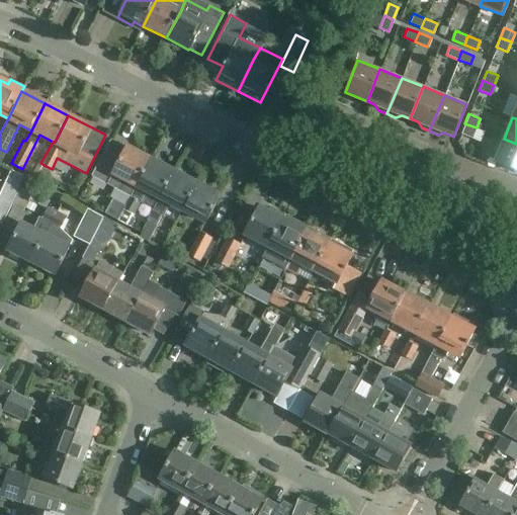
[(477,127),(464,123),(461,133),(472,138),(477,127)]
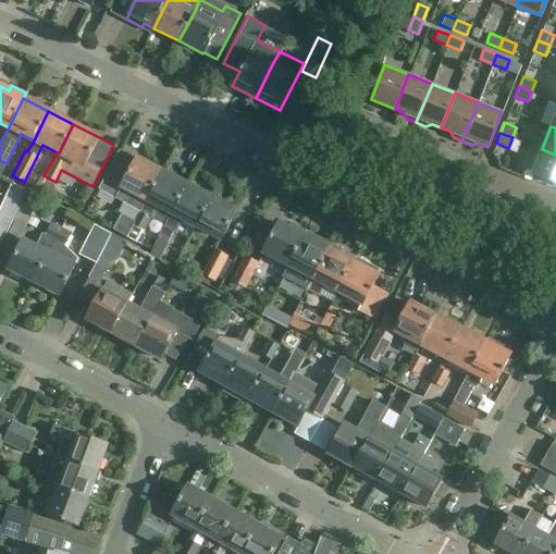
[(140,211),(161,171),(136,158),(136,159),(118,149),(97,188),(127,205),(140,211)]
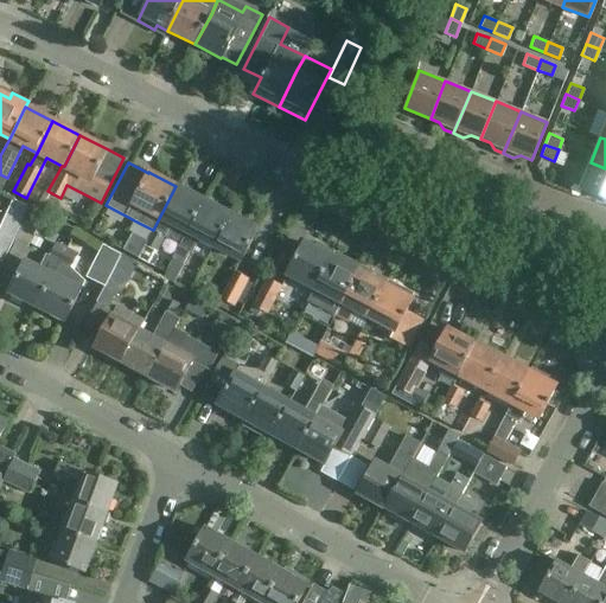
[(605,168),(591,162),(580,188),(605,198),(605,168)]
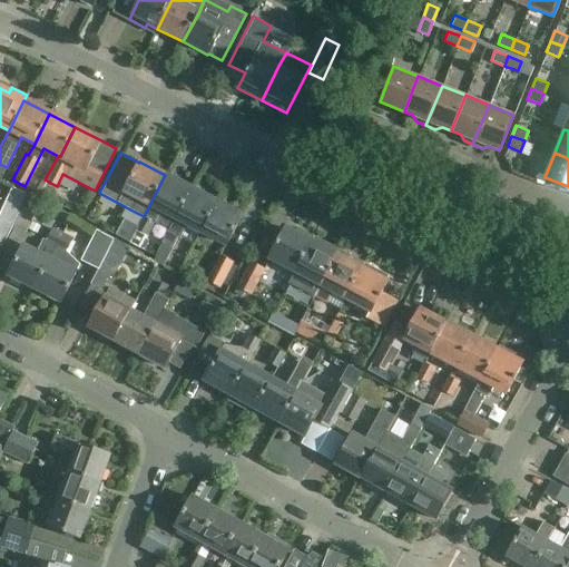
[(162,211),(174,217),(175,217),(190,188),(165,175),(144,216),(153,221),(155,223),(162,211)]
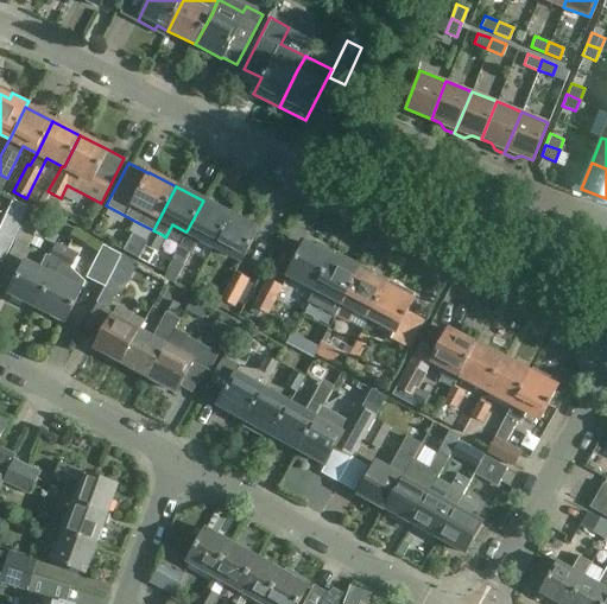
[(0,266),(1,265),(24,220),(23,218),(29,205),(11,197),(0,221),(0,266)]
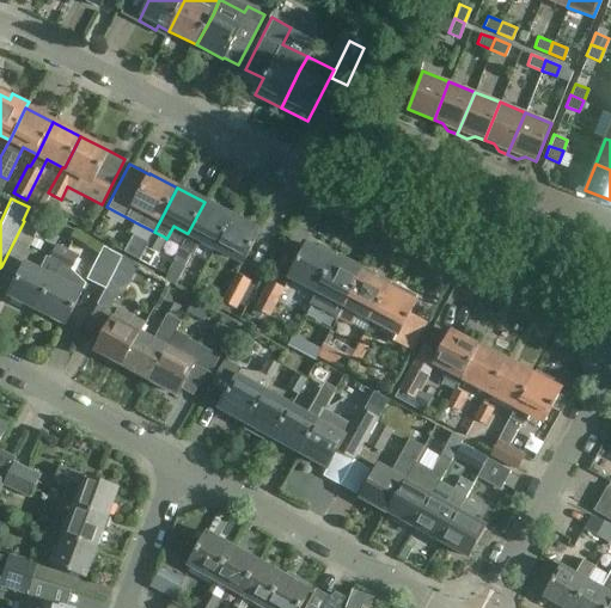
[(232,217),(205,202),(188,233),(187,233),(179,245),(173,258),(184,264),(191,251),(194,252),(194,251),(200,240),(213,246),(215,247),(232,217)]
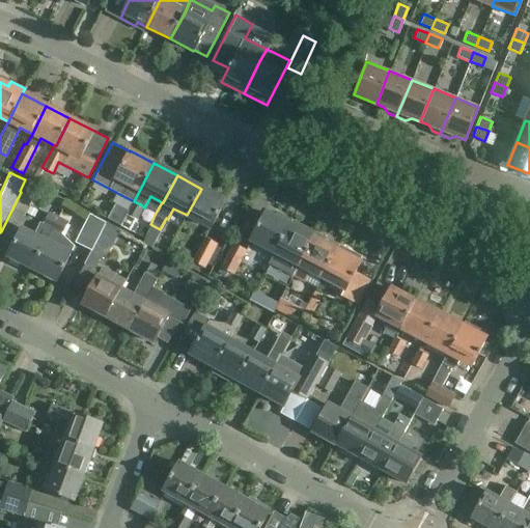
[(201,189),(187,215),(211,228),(225,201),(201,189)]
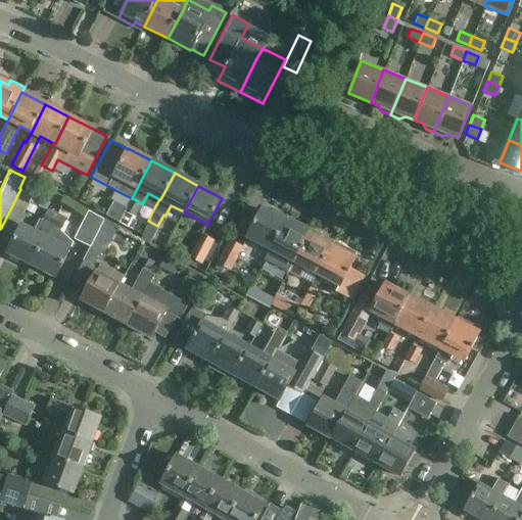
[(32,265),(57,211),(47,207),(41,220),(39,219),(33,232),(20,226),(27,213),(24,210),(31,194),(20,189),(1,228),(16,235),(7,252),(32,265)]
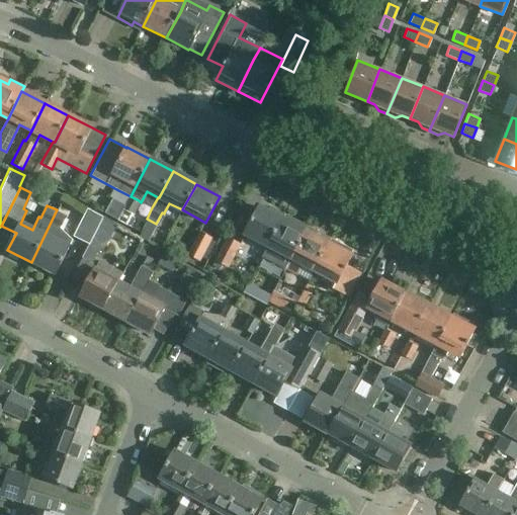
[(139,200),(131,196),(123,208),(132,212),(139,200)]
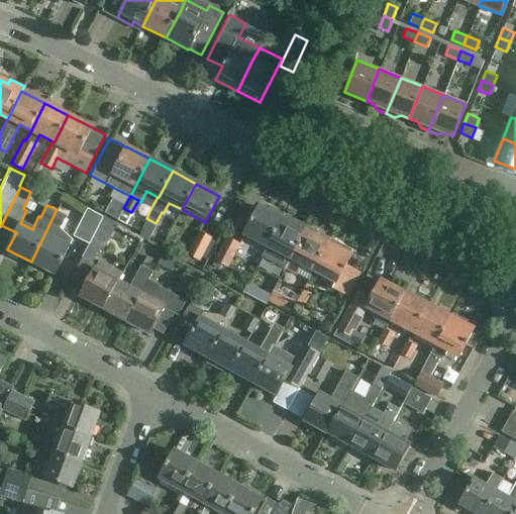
[(72,233),(89,242),(103,216),(87,207),(72,233)]
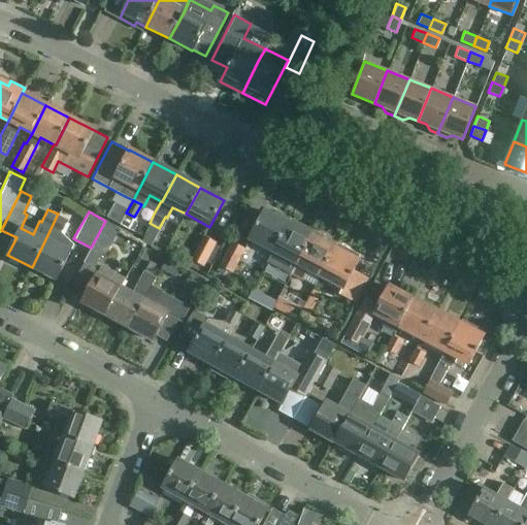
[(250,238),(273,251),(288,224),(290,219),(276,211),(273,217),(264,211),(250,238)]
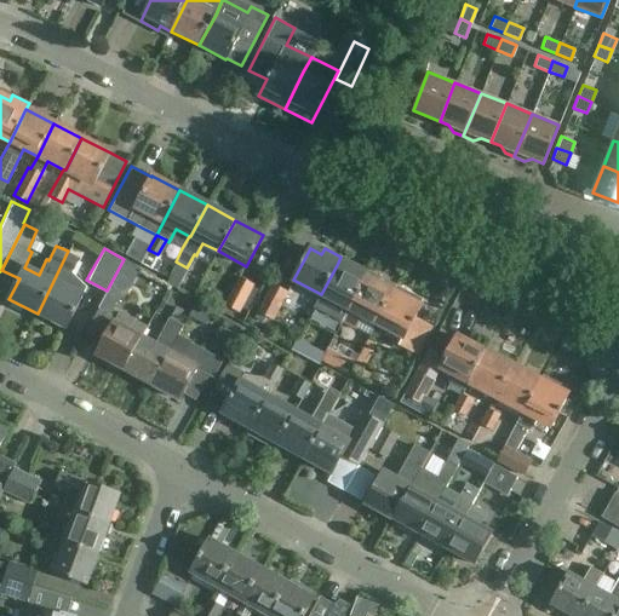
[(148,249),(142,263),(152,268),(158,254),(148,249)]
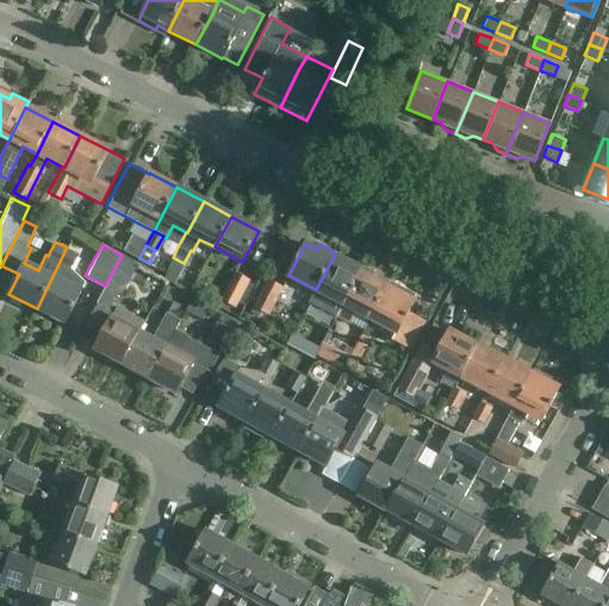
[(67,247),(37,308),(64,322),(85,281),(70,268),(78,252),(67,247)]
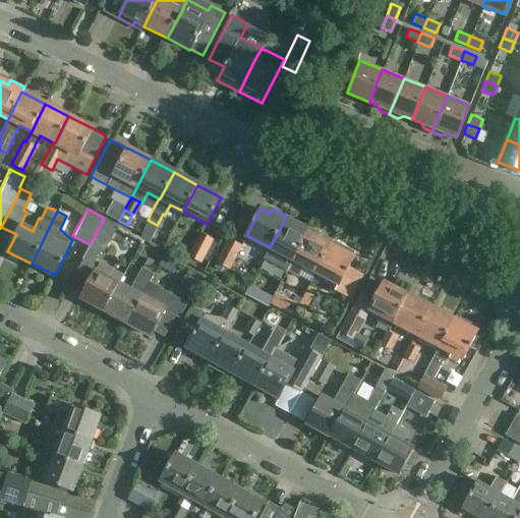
[(123,272),(129,261),(141,237),(104,218),(90,244),(71,279),(87,287),(80,298),(104,310),(118,284),(96,272),(99,265),(92,261),(98,248),(118,259),(113,267),(123,272)]
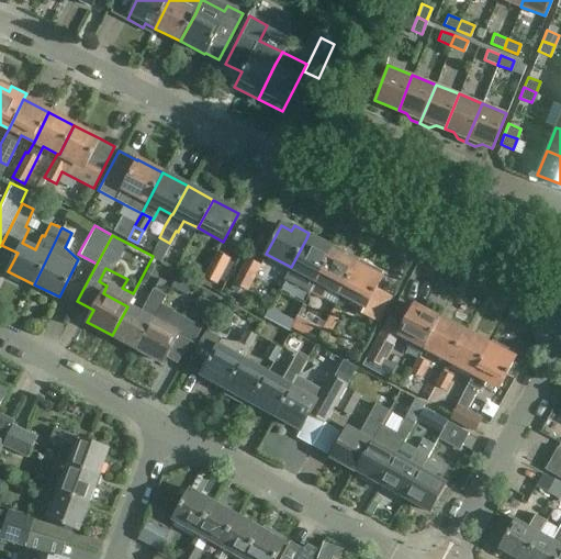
[(306,238),(291,267),(315,280),(332,252),(306,238)]
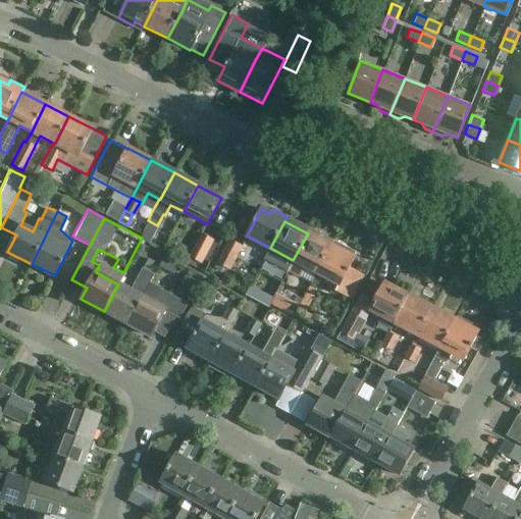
[(188,255),(201,262),(213,239),(200,231),(188,255)]
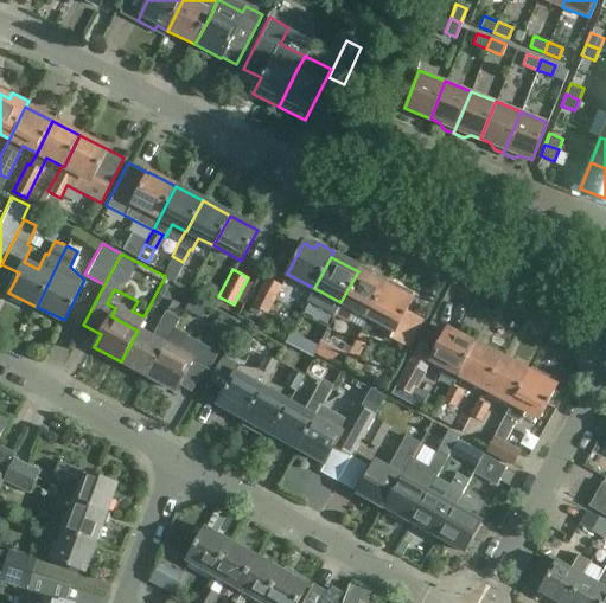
[(368,316),(386,286),(388,280),(371,270),(368,276),(358,271),(340,302),(335,314),(348,321),(355,309),(368,316)]
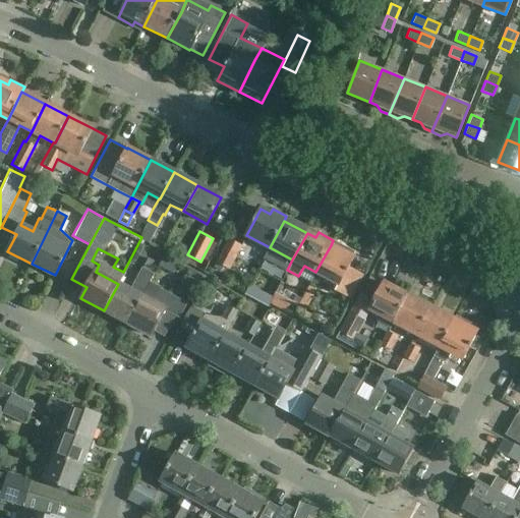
[(227,237),(212,266),(221,271),(224,265),(229,268),(241,244),(227,237)]
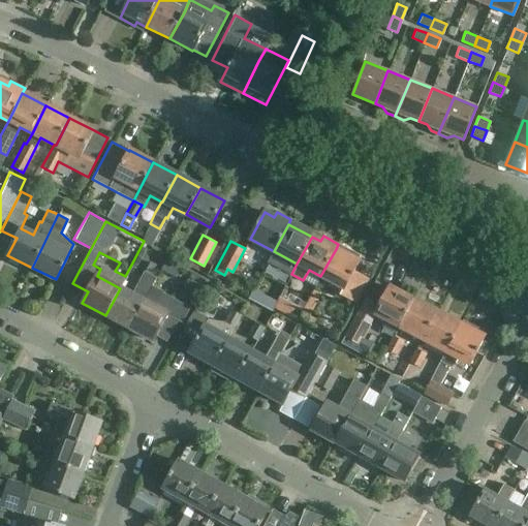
[(320,276),(345,288),(359,261),(358,260),(361,255),(348,248),(345,254),(336,249),(320,276)]
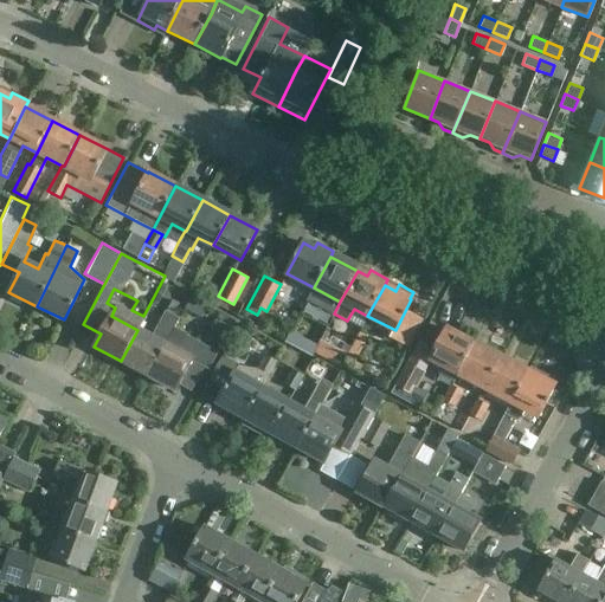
[(148,375),(165,344),(179,317),(165,309),(149,336),(137,330),(121,361),(148,375)]
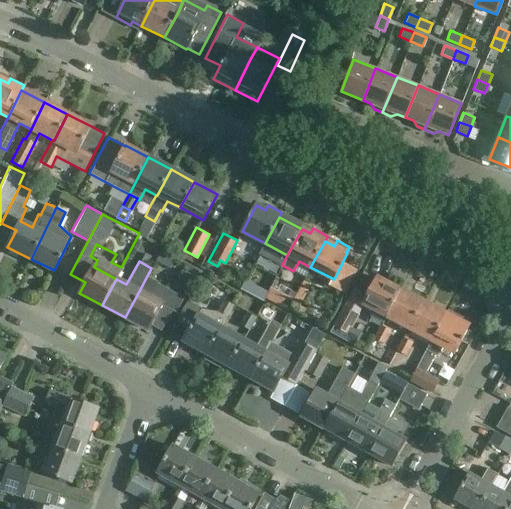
[(187,265),(181,275),(192,281),(198,271),(187,265)]
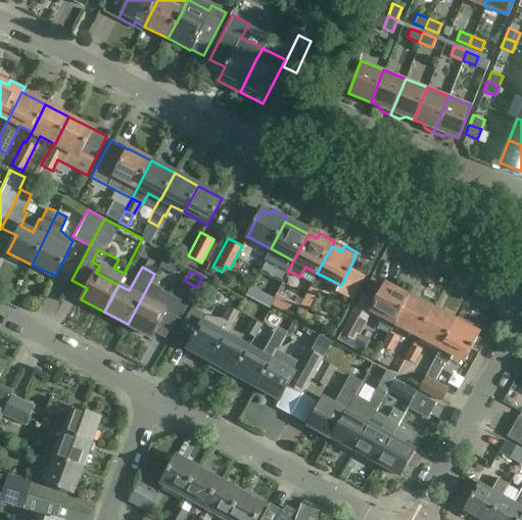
[(269,305),(270,303),(274,297),(250,284),(245,293),(269,305)]
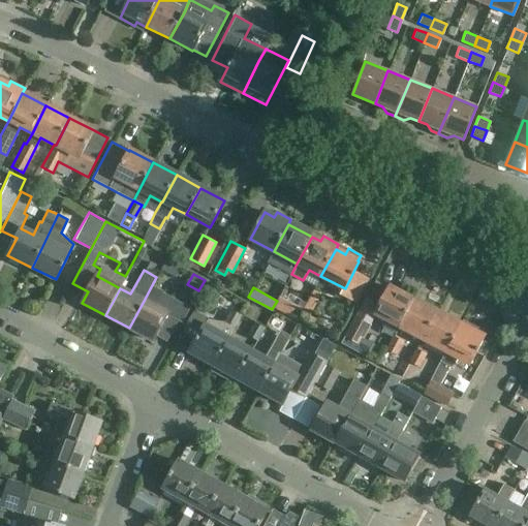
[(399,328),(413,301),(389,288),(375,314),(384,319),(381,326),(396,333),(399,328)]
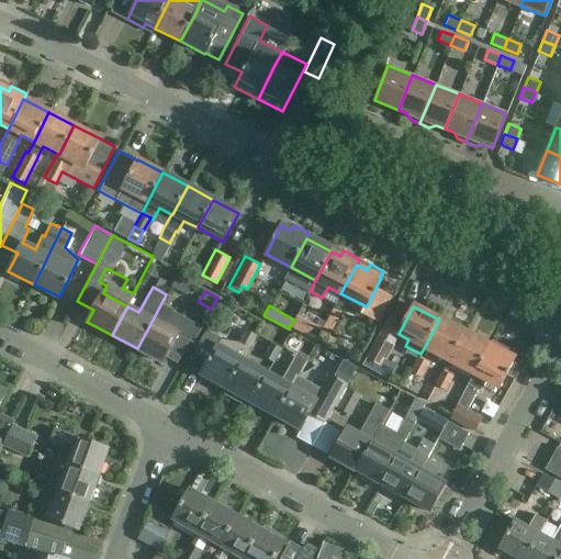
[(333,308),(326,321),(321,330),(328,334),(340,311),(333,308)]
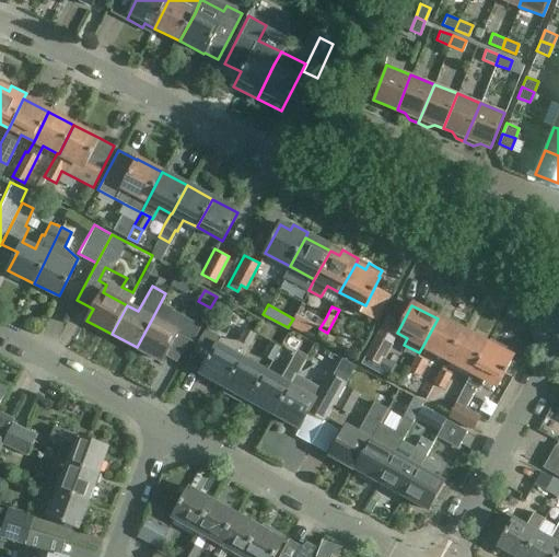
[(152,318),(137,347),(162,360),(164,355),(176,360),(187,338),(191,340),(200,324),(171,309),(163,324),(152,318)]
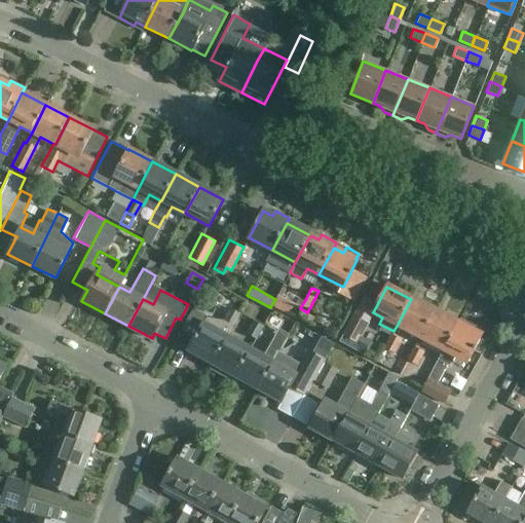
[(299,305),(277,294),(275,299),(271,305),(293,316),(299,305)]
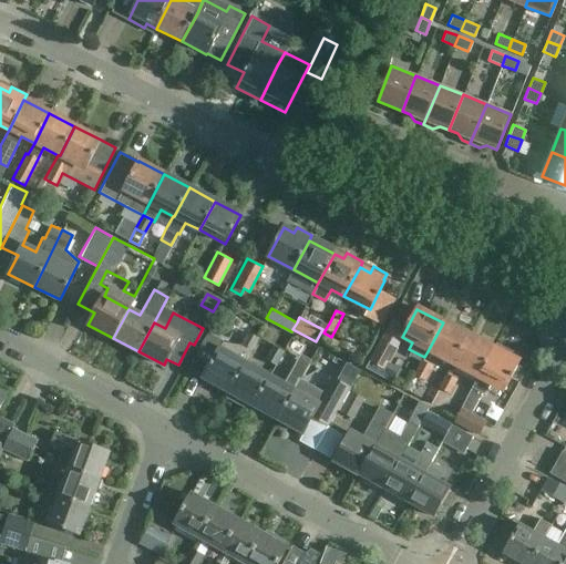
[(443,322),(428,351),(453,365),(467,336),(443,322)]
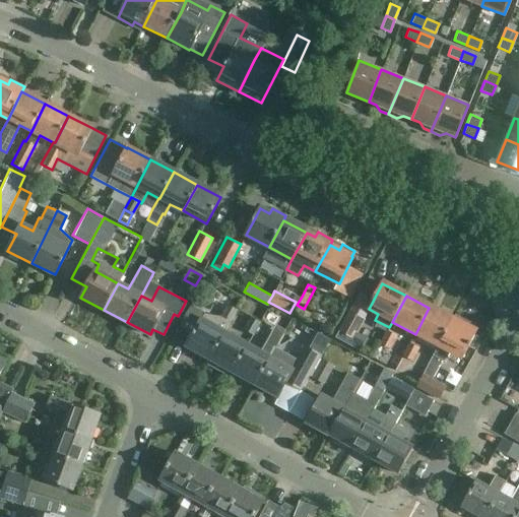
[(209,359),(223,333),(237,309),(226,303),(220,315),(204,313),(205,312),(191,304),(178,327),(192,335),(186,346),(209,359)]
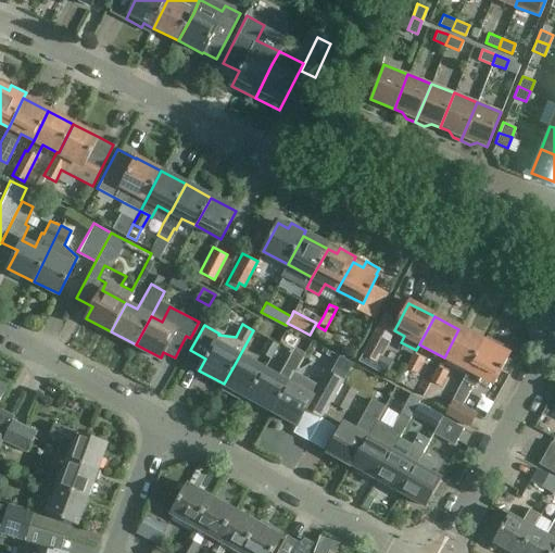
[(444,357),(467,369),(469,371),(484,342),(458,329),(444,357)]
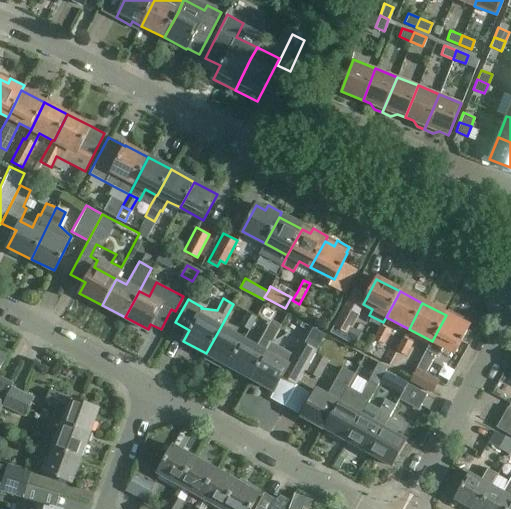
[(360,331),(351,327),(359,313),(343,304),(332,324),(332,325),(329,331),(353,344),(360,331)]
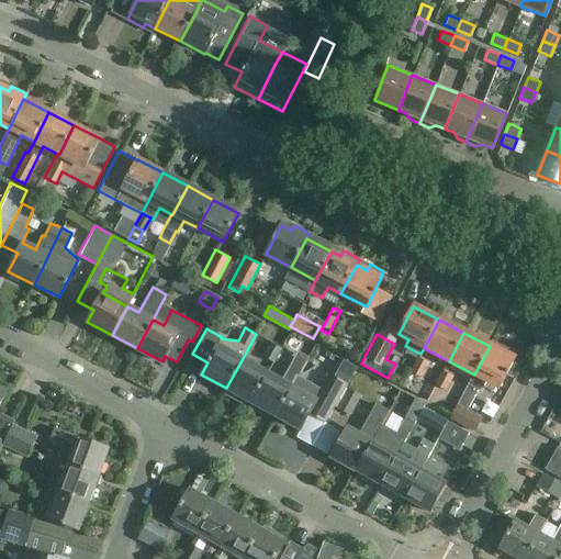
[(281,347),(270,342),(262,355),(273,361),(281,347)]
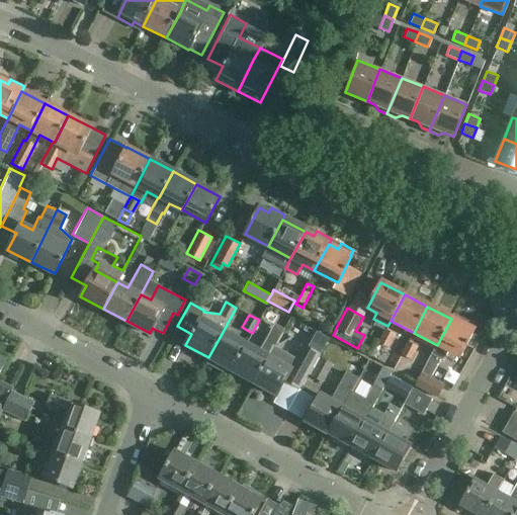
[(460,357),(462,354),(475,331),(472,331),(476,325),(463,319),(460,324),(451,319),(437,345),(435,344),(414,383),(436,397),(443,384),(429,377),(439,358),(442,359),(447,350),(460,357)]
